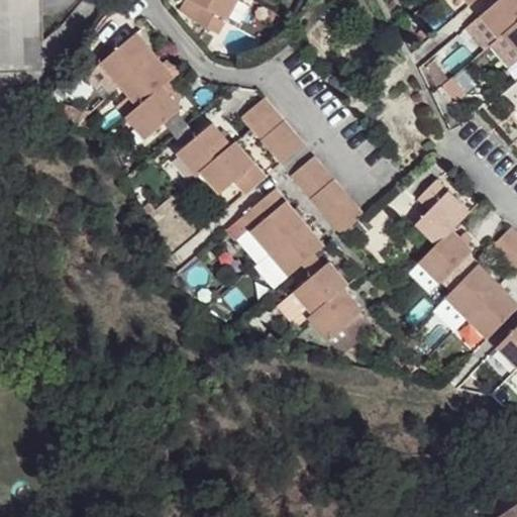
[(188,0),(203,8),(194,23),(219,36),(238,0),(188,0)]
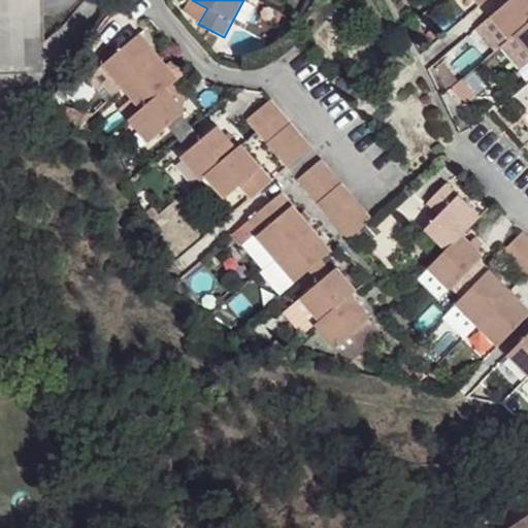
[(496,51),(502,44),(527,22),(527,0),(507,0),(475,27),(496,51)]
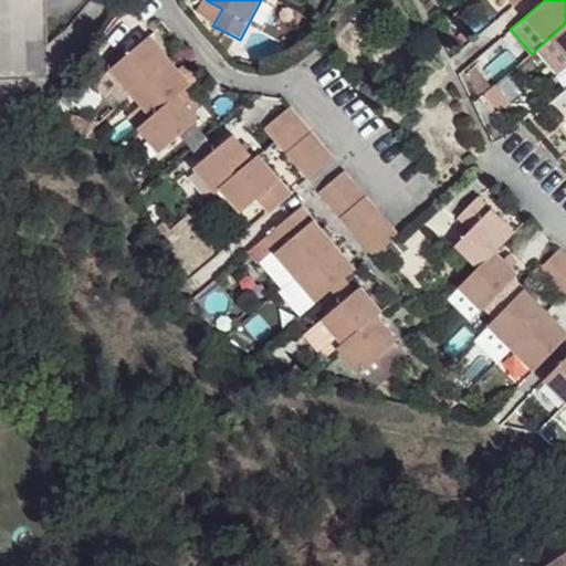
[(0,2),(0,111),(18,111),(18,92),(48,93),(48,2),(0,2)]
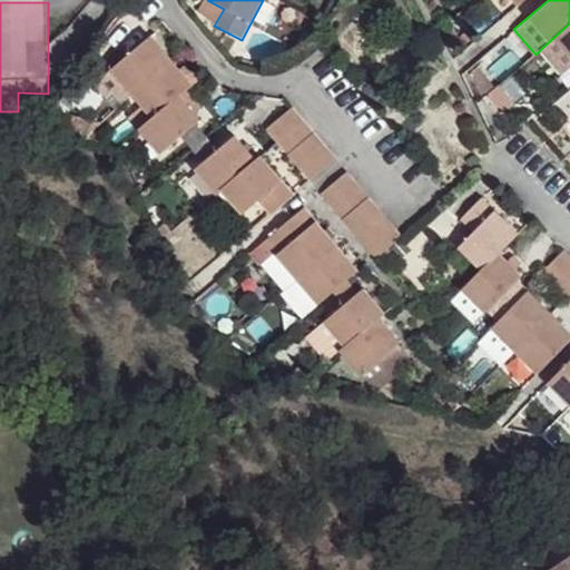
[(569,23),(542,48),(559,71),(569,62),(569,23)]
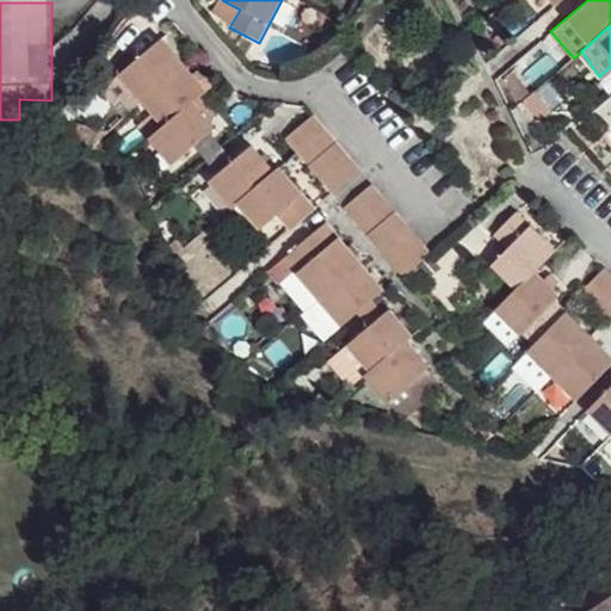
[(165,39),(123,75),(142,99),(185,66),(165,39)]
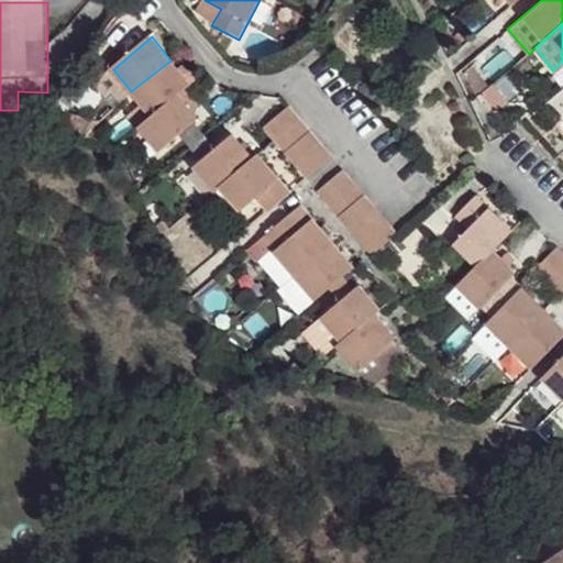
[(170,61),(131,91),(153,116),(177,96),(191,84),(170,61)]
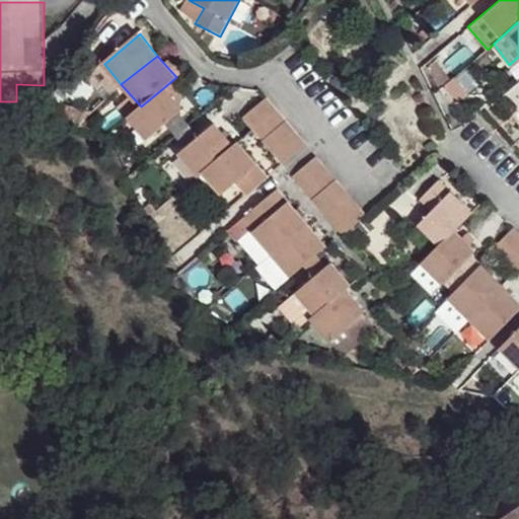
[(141,106),(127,119),(146,142),(181,110),(163,88),(141,106)]
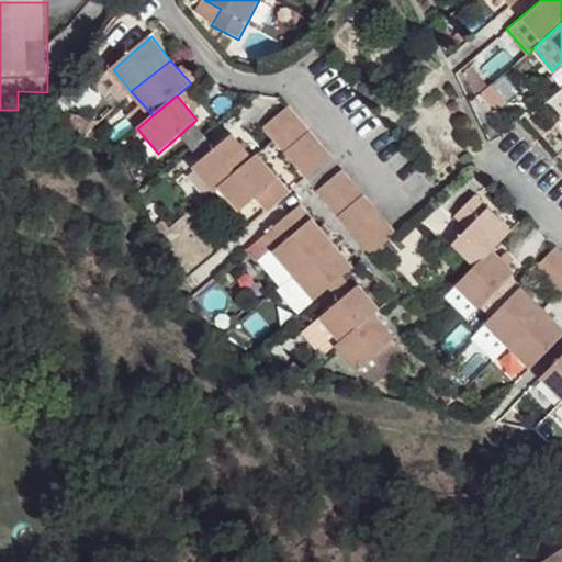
[(289,105),(263,126),(274,139),(300,120),(289,105)]
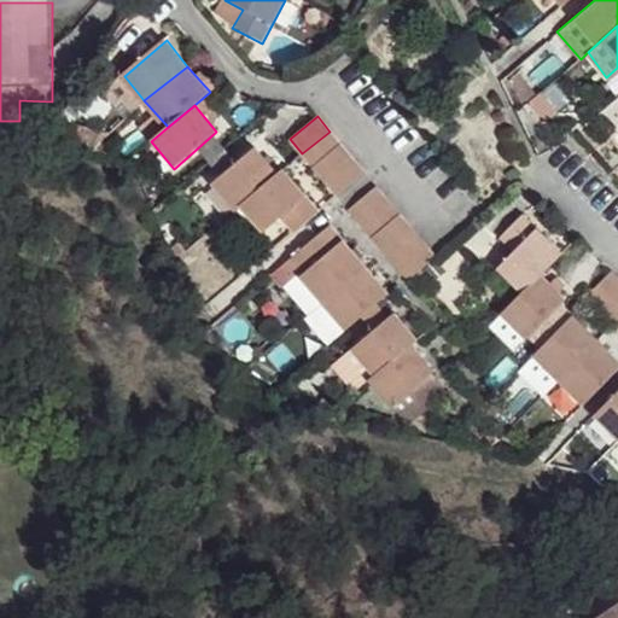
[(330,132),(302,153),(313,167),(342,145),(330,132)]
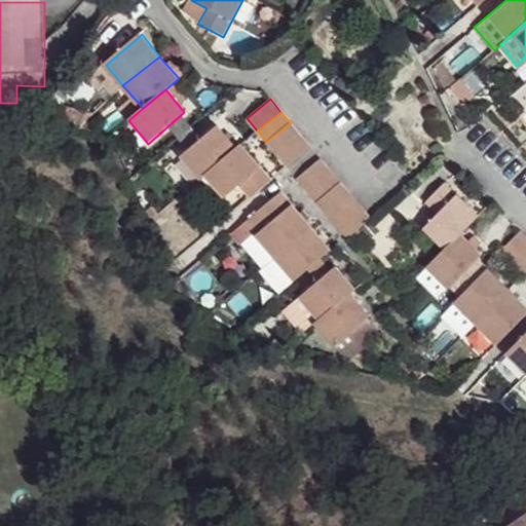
[(291,123),(266,142),(276,155),(300,135),(291,123)]
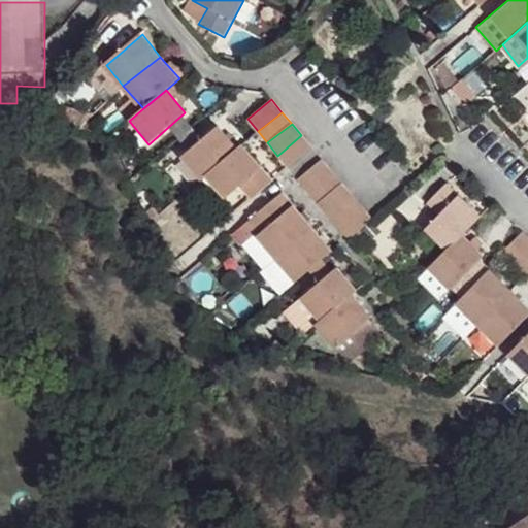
[(219,127),(183,159),(200,179),(204,176),(236,149),(219,127)]
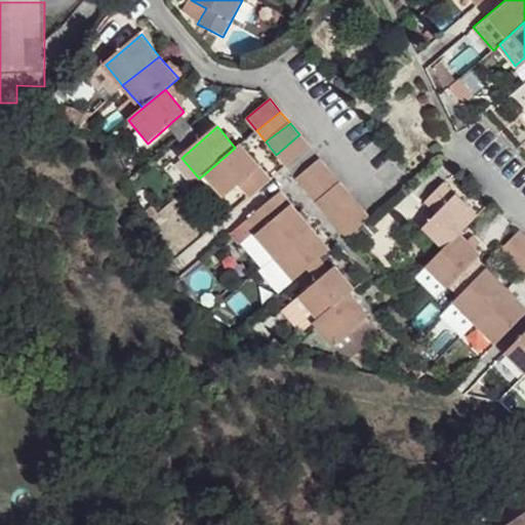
[(299,134),(276,155),(287,165),(309,146),(299,134)]
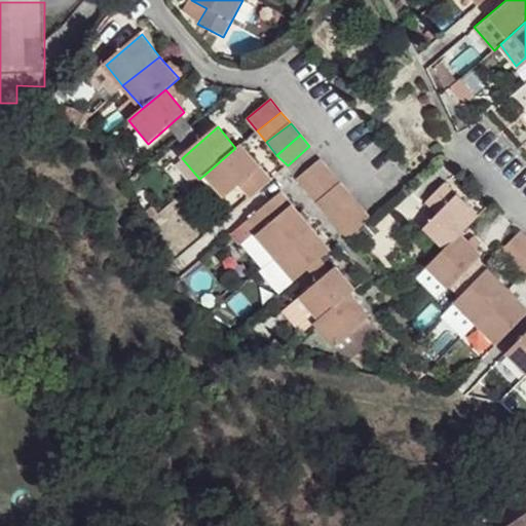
[(235,148),(203,176),(222,200),(240,186),(251,196),(270,179),(241,145),(235,148)]
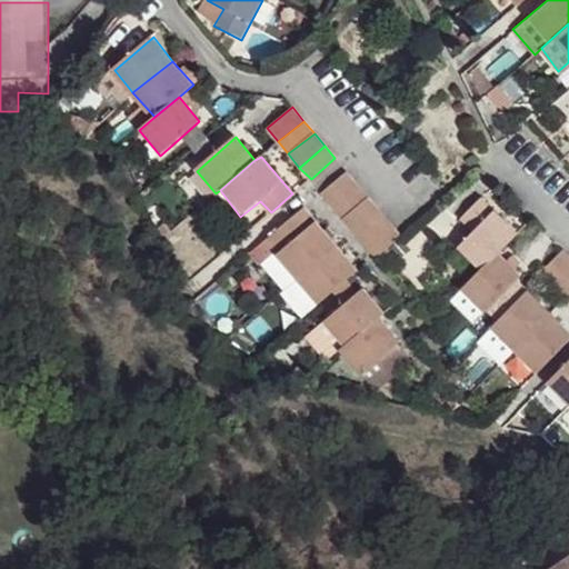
[(347,172),(320,193),(331,206),(356,185),(347,172)]
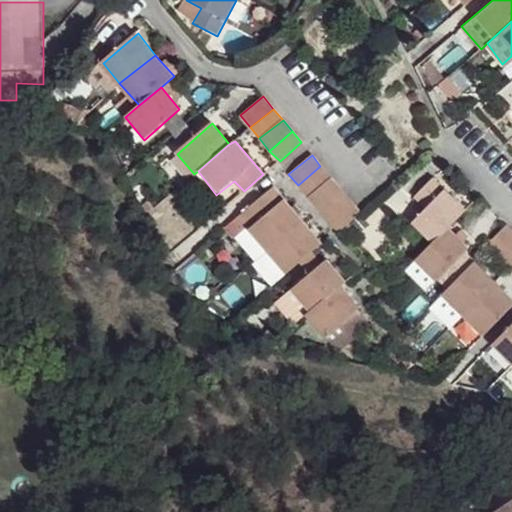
[(298,185),(309,196),(330,178),(320,166),(298,185)]
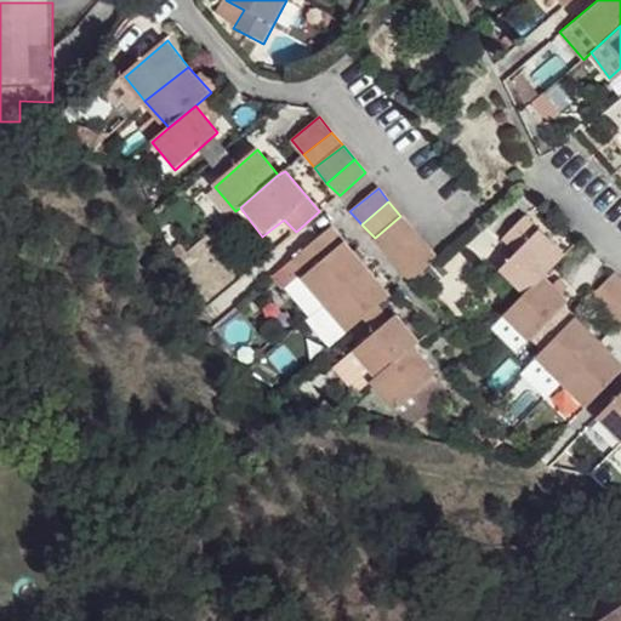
[(524,211),(501,235),(516,249),(499,267),(523,291),(542,273),(565,251),(524,211)]
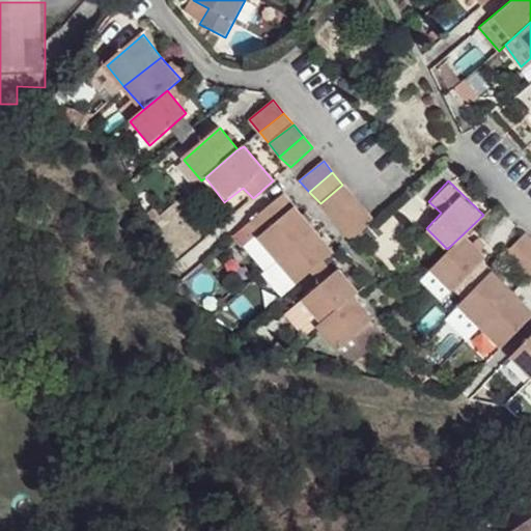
[(342,185),(320,203),(331,215),(352,195),(342,185)]
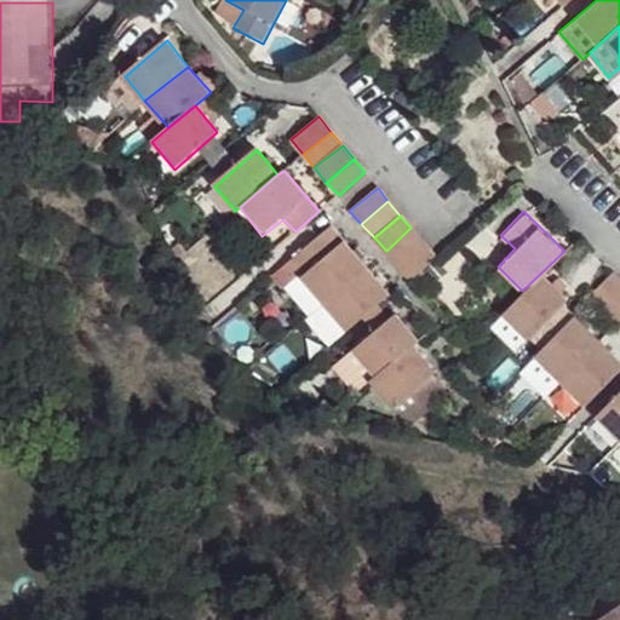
[(331,225),(288,264),(323,304),(366,268),(331,225)]
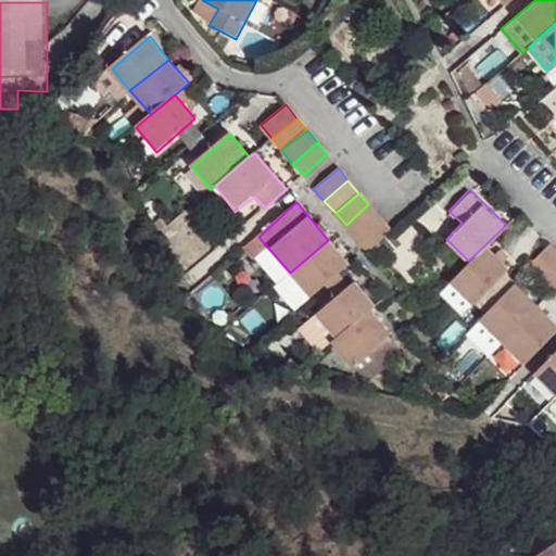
[(368,204),(346,225),(355,238),(379,217),(368,204)]
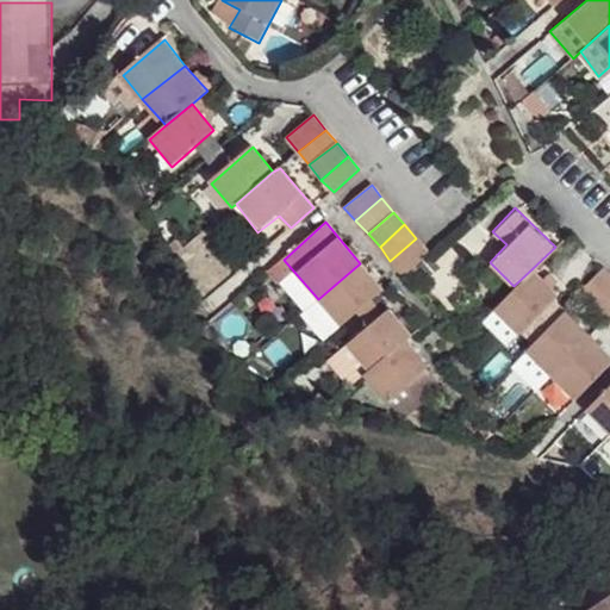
[(390,261),(403,275),(428,254),(416,238),(390,261)]
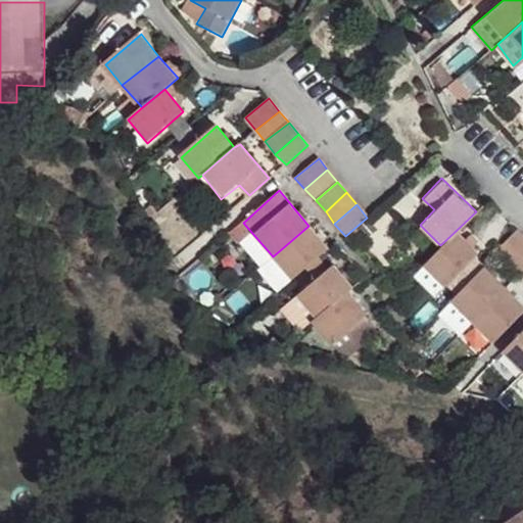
[(308,226),(273,256),(293,278),(328,248),(308,226)]
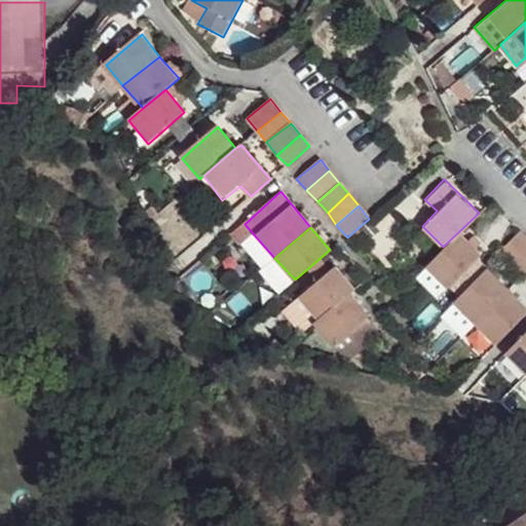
[(525,233),(520,228),(498,250),(501,253),(510,260),(525,245),(525,233)]
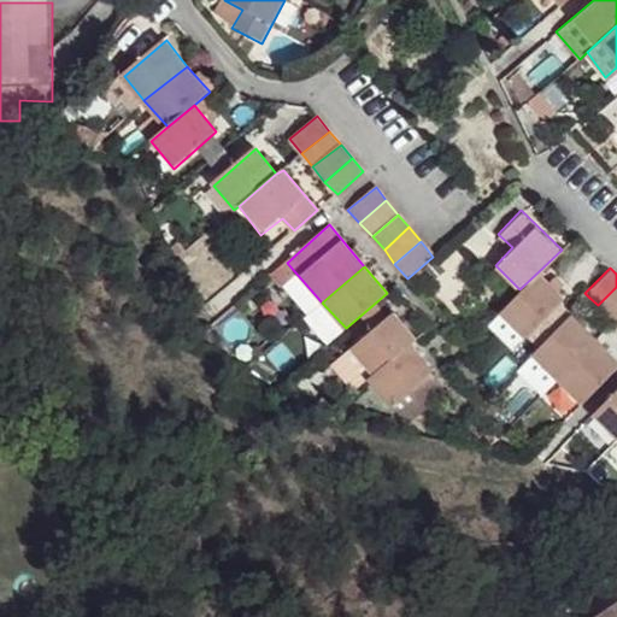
[(519,289),(497,312),(524,338),(565,295),(539,271),(519,289)]
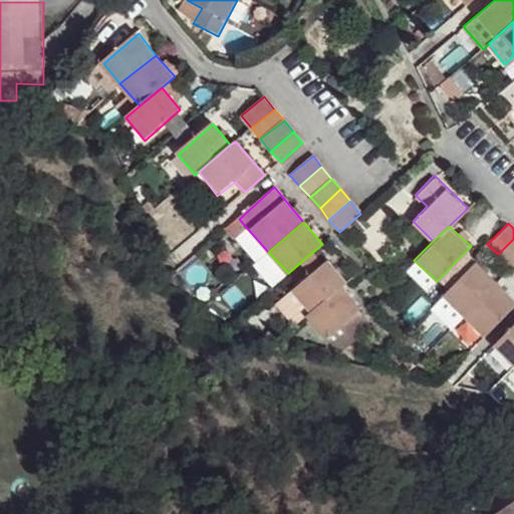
[(513,239),(498,254),(511,268),(513,264),(513,239)]
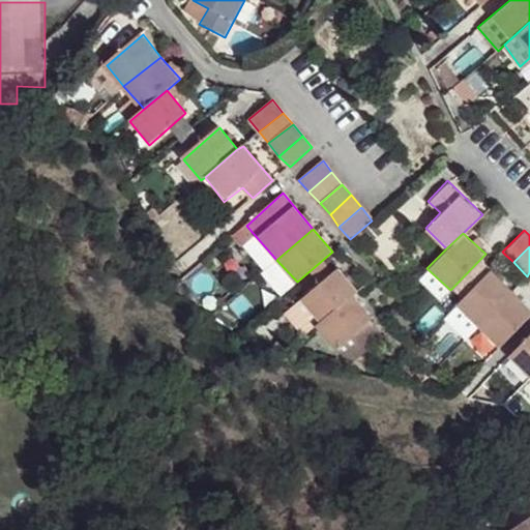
[(337,268),(301,301),(319,321),(351,295),(357,289),(337,268)]
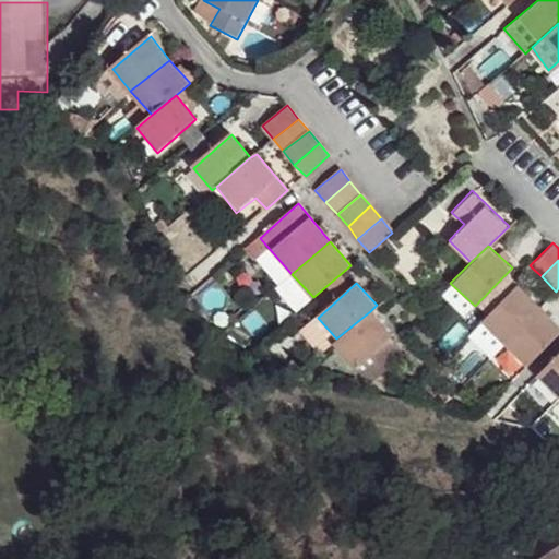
[(518,285),(480,323),(502,344),(539,306),(518,285)]
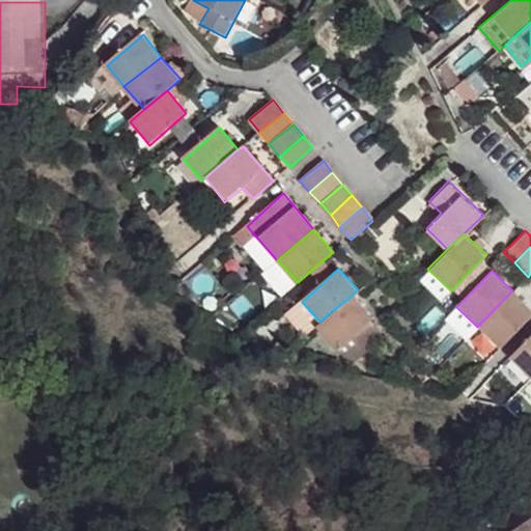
[(530,309),(512,290),(477,327),(500,346),(530,315),(530,309)]
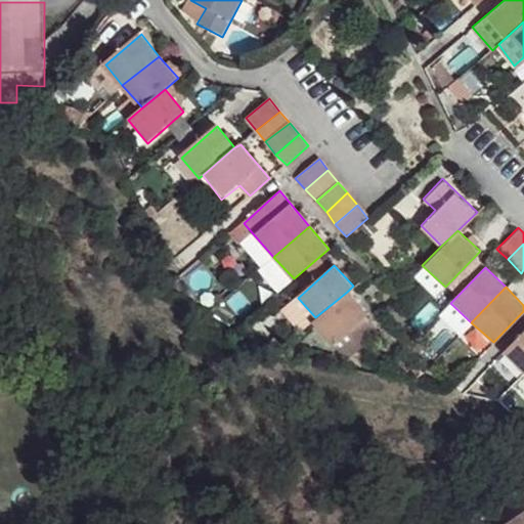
[(315,317),(309,323),(332,348),(368,313),(347,292),(315,317)]
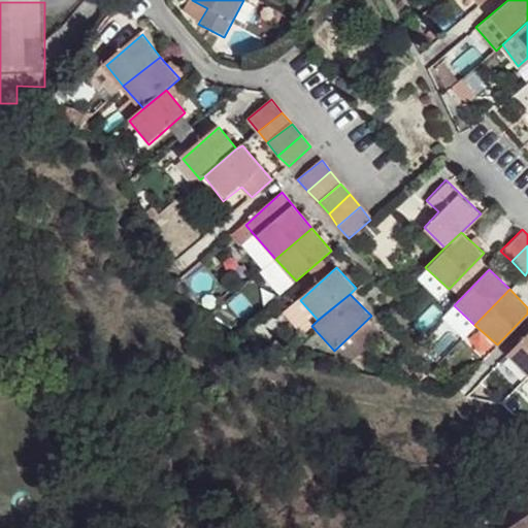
[(527,331),(504,354),(527,375),(527,374),(527,331)]
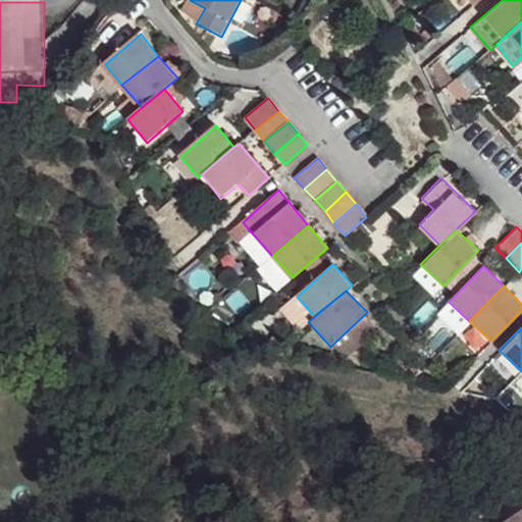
[(521,521),(521,510),(502,521),(521,521)]
